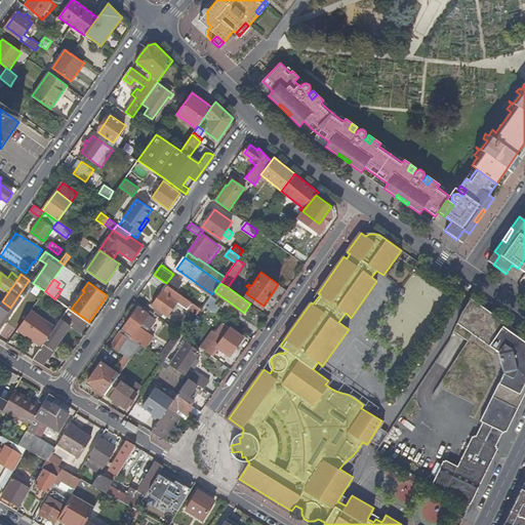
[(202,309),(167,284),(153,306),(157,309),(163,313),(167,316),(177,301),(188,309),(189,308),(198,315),(202,309)]
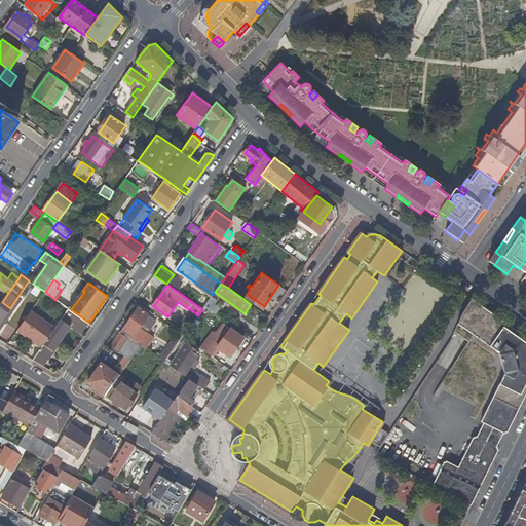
[(264,306),(247,294),(245,297),(262,309),(264,306)]
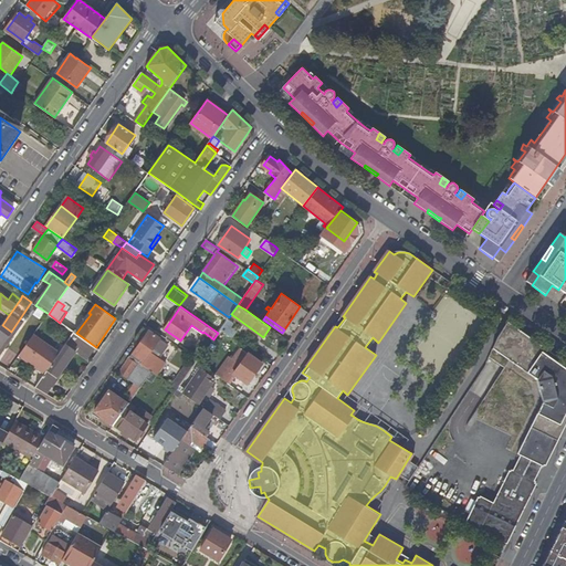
[(234,322),(229,317),(221,327),(233,336),(239,329),(232,325),(234,322)]
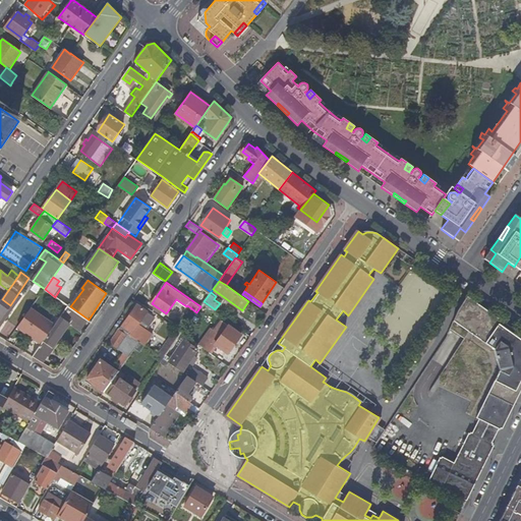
[(520,332),(467,297),(454,322),(491,348),(499,370),(476,417),(479,419),(500,428),(520,385),(520,332)]
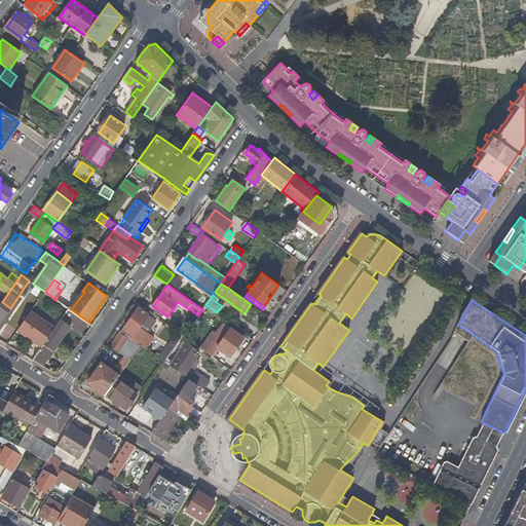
[(10,308),(2,302),(0,304),(0,325),(6,315),(8,317),(12,311),(10,309),(11,308),(10,308)]
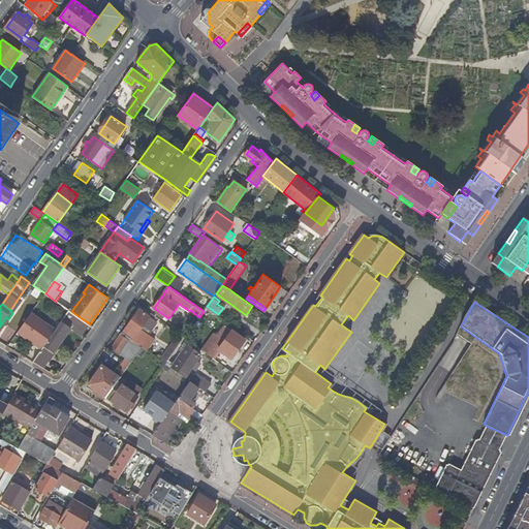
[(82,336),(90,324),(71,311),(70,310),(61,323),(55,332),(48,342),(33,363),(42,368),(71,330),(82,336)]
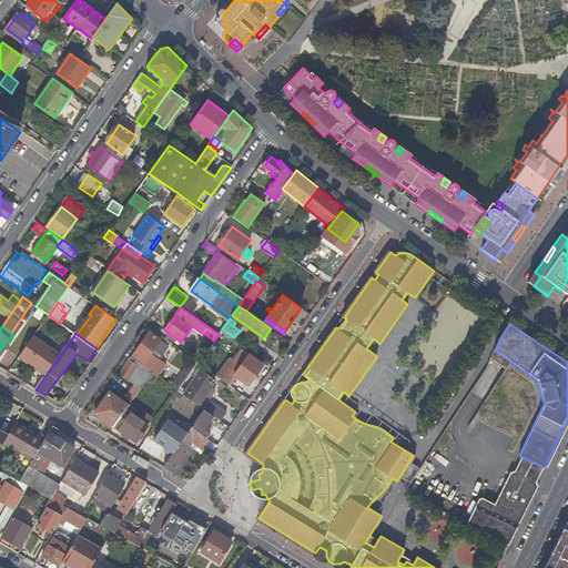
[(150,333),(132,357),(153,373),(158,376),(166,364),(160,358),(169,346),(150,333)]
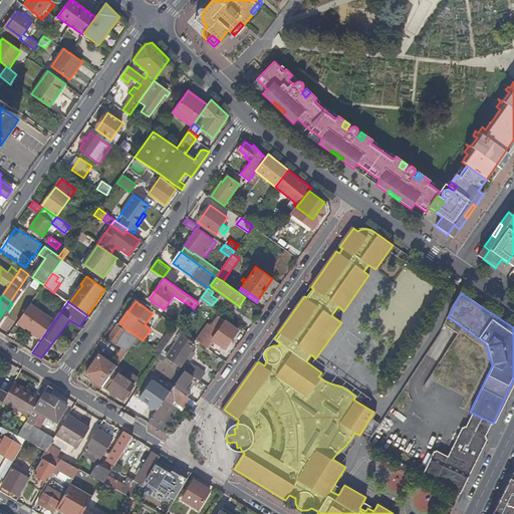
[(53,322),(29,305),(17,325),(37,339),(46,332),(53,322)]
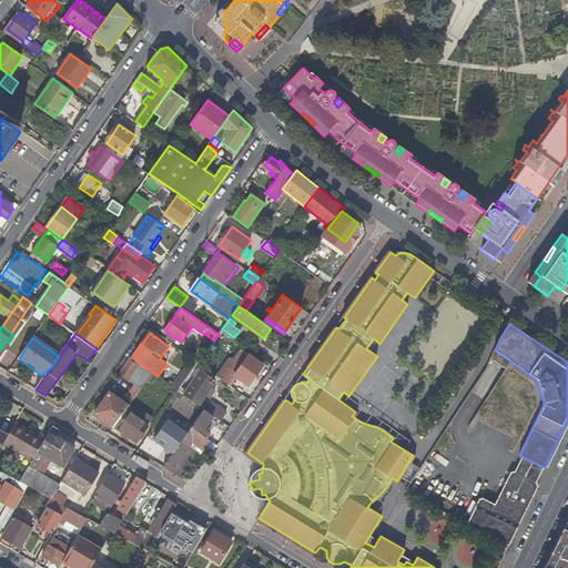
[(237,357),(222,378),(230,384),(235,375),(249,385),(263,364),(250,355),(244,362),(242,361),(246,354),(240,348),(235,356),(237,357)]
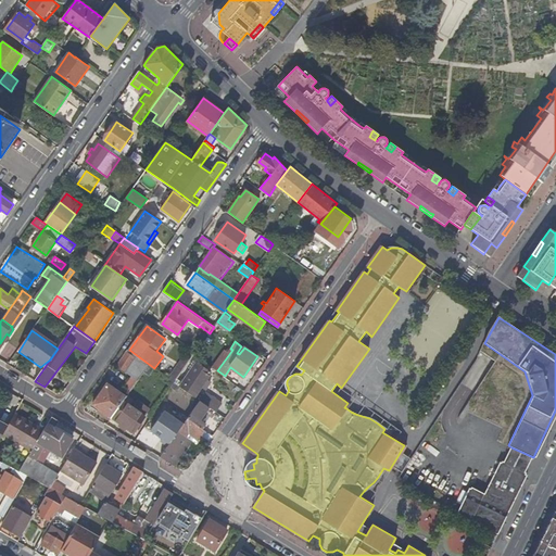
[(131,377),(138,381),(150,365),(129,350),(117,367),(131,377)]
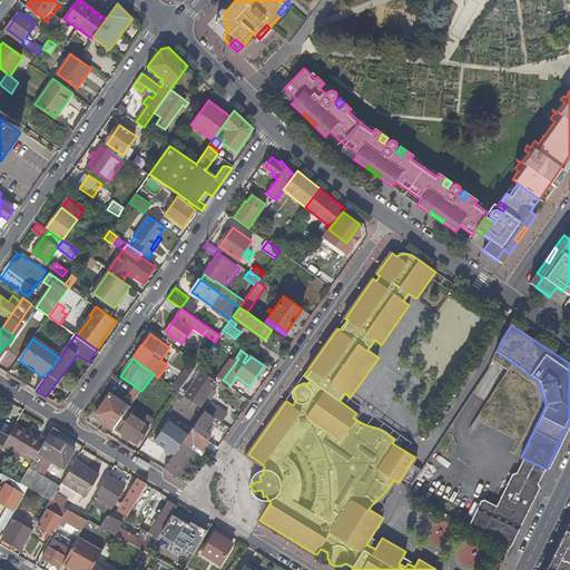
[(194,360),(174,387),(179,392),(182,389),(199,364),(194,360)]
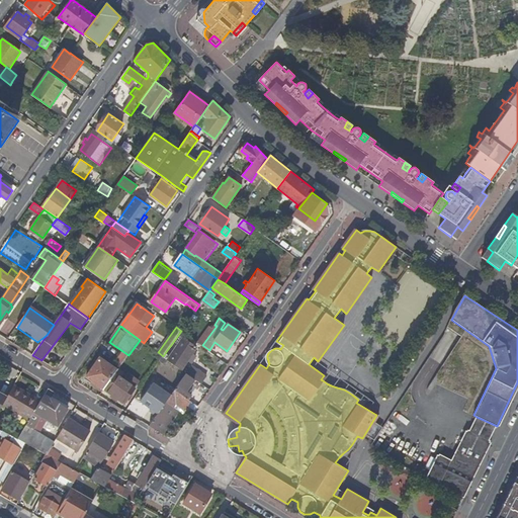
[(170,357),(165,353),(163,356),(181,369),(197,346),(184,337),(170,357)]
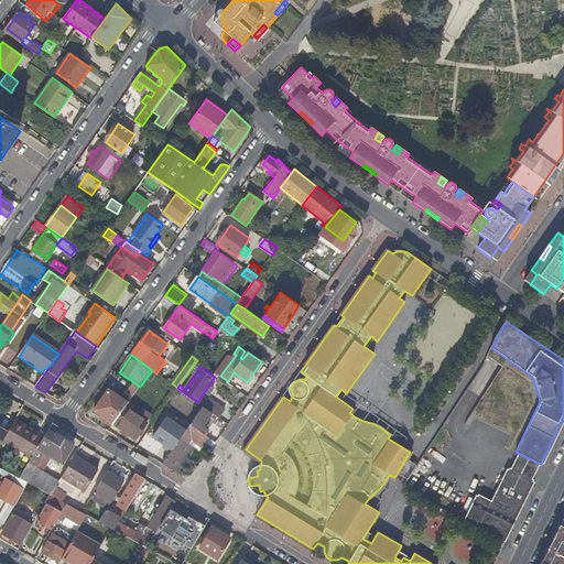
[(140,387),(133,382),(126,394),(131,399),(140,387)]
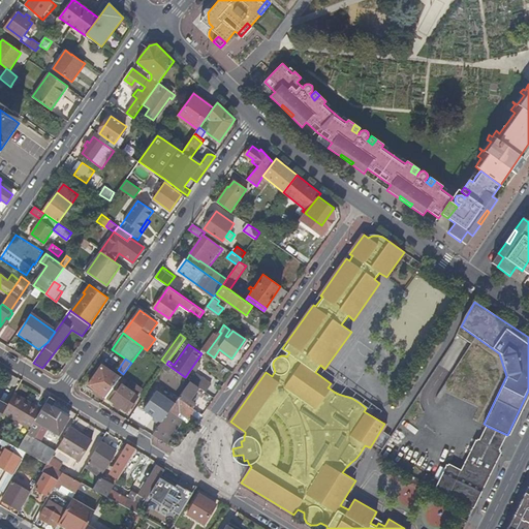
[(89,384),(106,397),(113,389),(118,381),(120,378),(102,365),(89,384)]
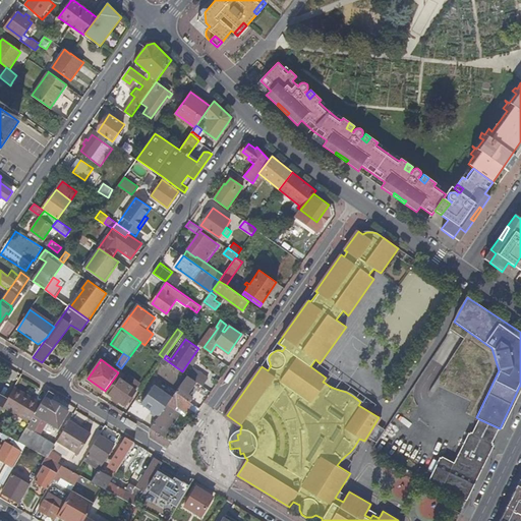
[(436,385),(468,398),(471,391),(462,388),(466,378),(453,372),(454,368),(444,364),(436,385)]
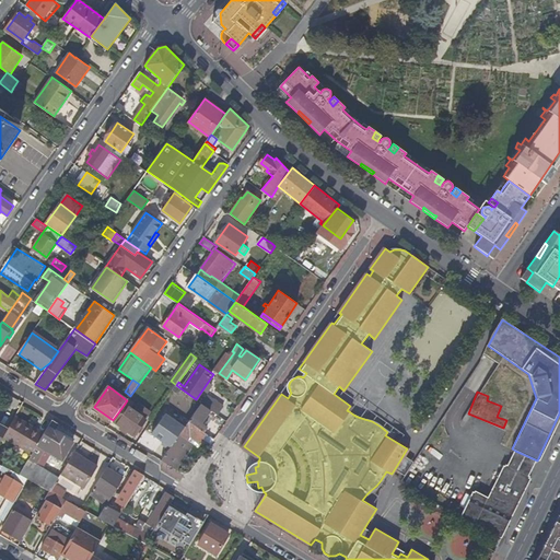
[(146,419),(133,411),(130,408),(135,403),(128,398),(127,400),(125,404),(119,411),(121,413),(116,421),(120,426),(118,428),(129,435),(131,432),(136,435),(147,420),(146,419)]
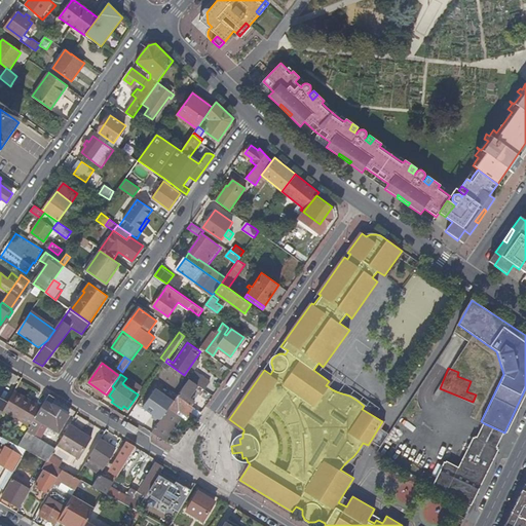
[(196,374),(191,380),(198,385),(204,389),(209,383),(196,374)]
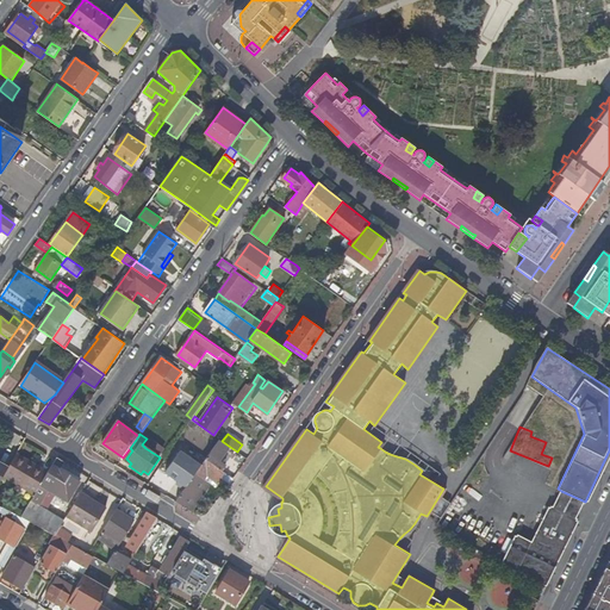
[(145,448),(159,456),(165,448),(151,440),(145,448)]
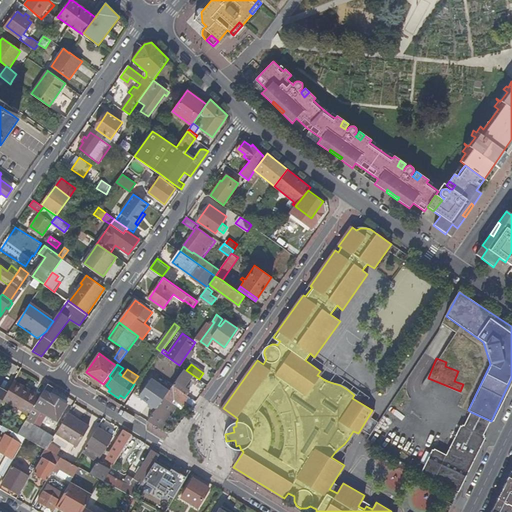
[(185,386),(193,375),(186,370),(184,369),(173,385),(186,394),(188,391),(183,388),(185,386)]
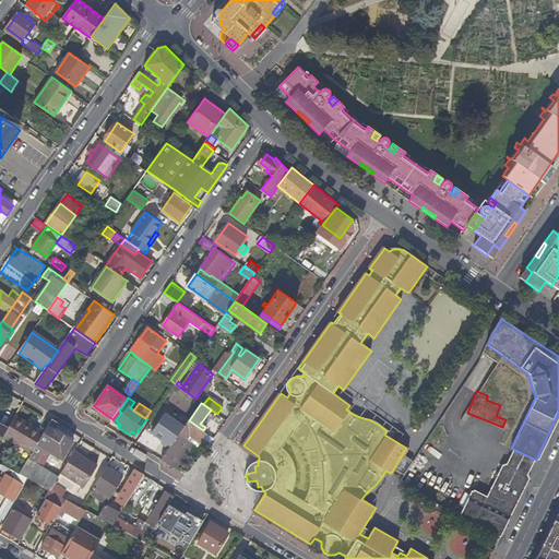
[(45,432),(15,415),(8,429),(3,435),(32,453),(40,440),(45,432)]
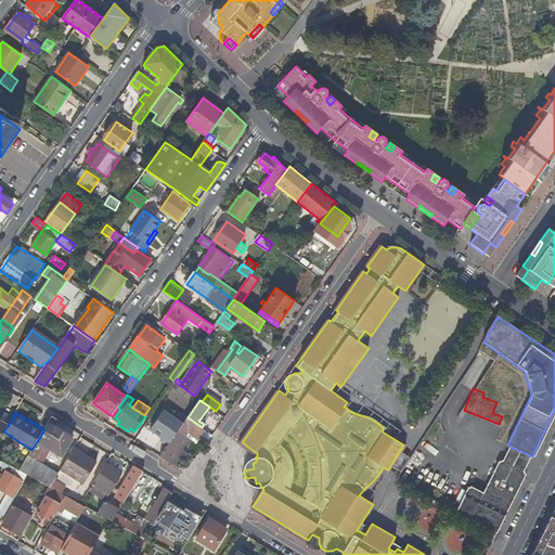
[(178,430),(182,426),(163,412),(149,433),(168,446),(178,430)]
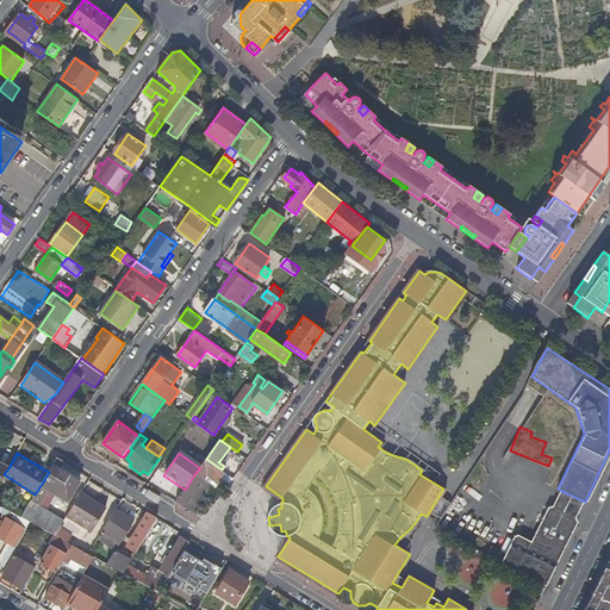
[(221,477),(224,472),(222,470),(206,459),(200,468),(195,473),(204,479),(207,474),(217,481),(221,477)]
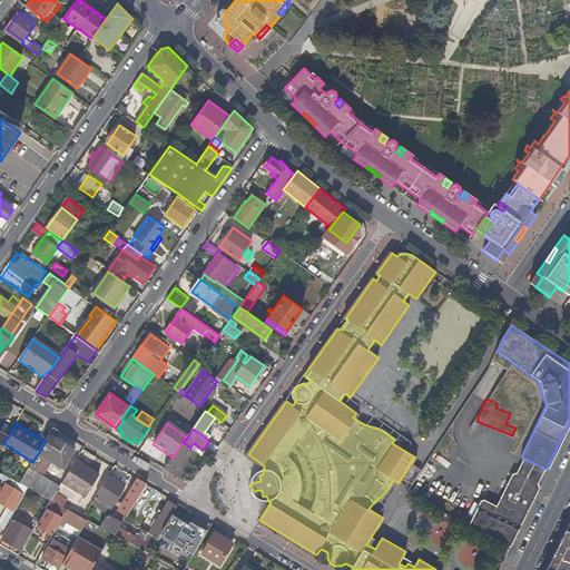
[(58,477),(74,455),(49,438),(41,449),(32,462),(58,477)]
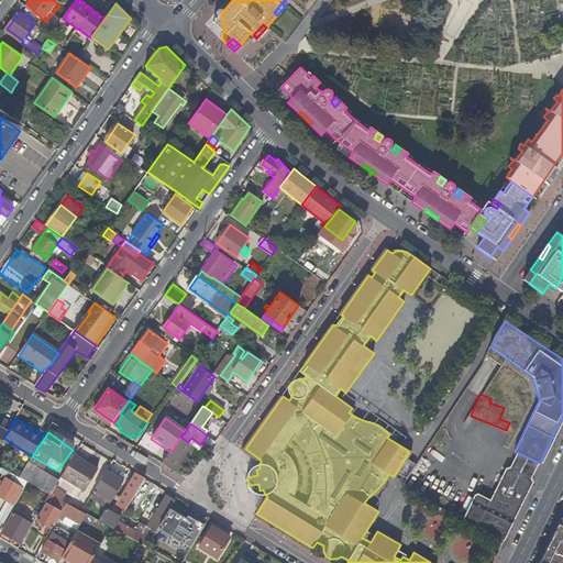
[(203,440),(212,446),(217,441),(207,435),(203,440)]
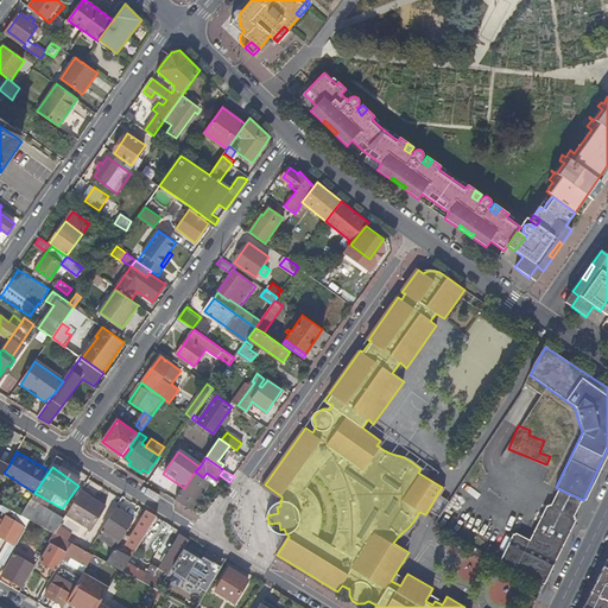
[(190,508),(208,480),(203,477),(195,472),(184,488),(179,495),(176,500),(190,508)]
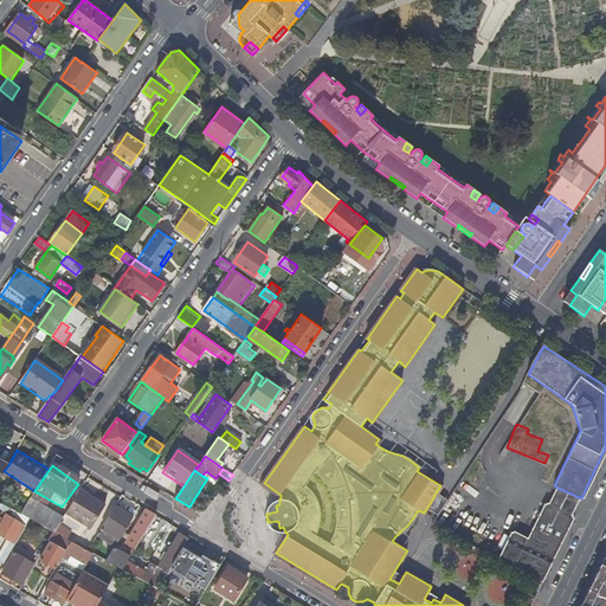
[(573,514),(581,498),(558,488),(550,502),(573,514)]
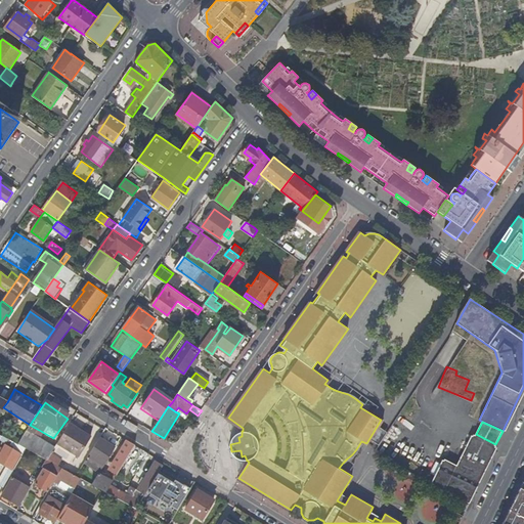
[(77,431),(79,429),(70,424),(57,443),(79,456),(91,437),(85,433),(84,435),(77,431)]
